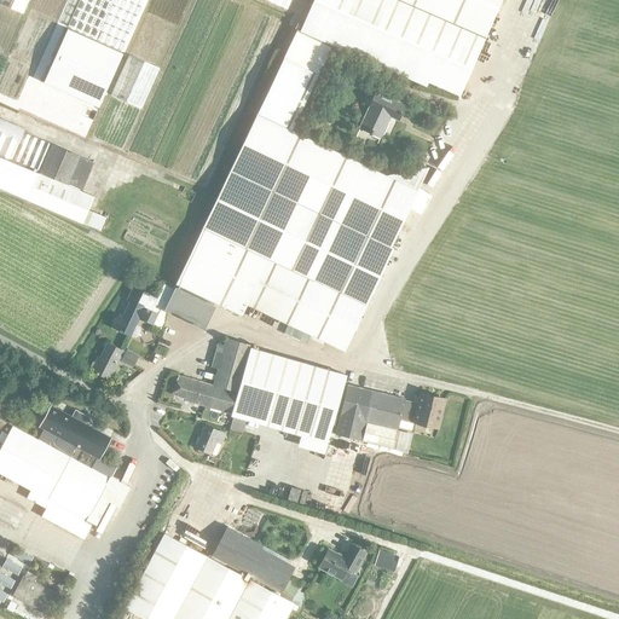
[(0,0),(23,11),(27,0),(0,0)]
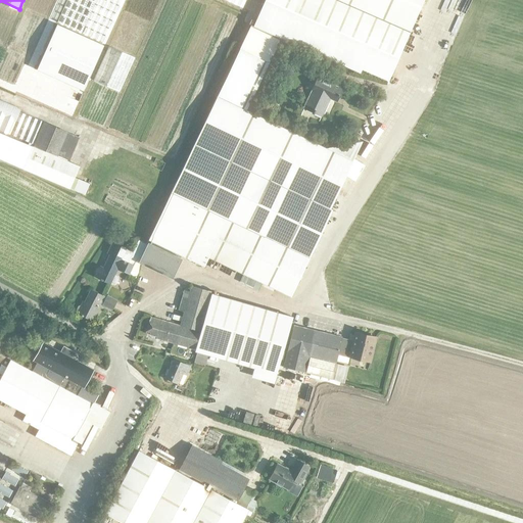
[(124,0),(66,0),(56,22),(105,44),(124,0)]
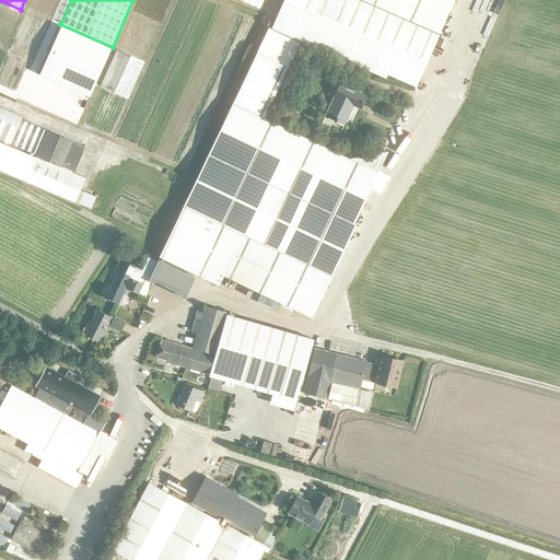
[(282,0),(271,27),(385,78),(387,74),(416,86),(432,47),(453,0),(282,0)]
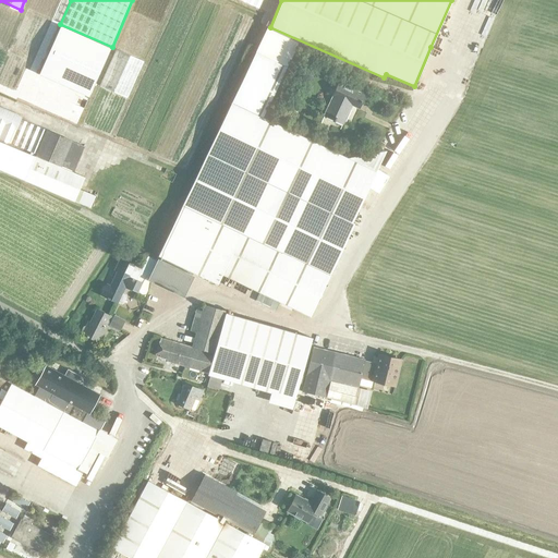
[(27,8),(11,44),(34,53),(49,16),(27,8)]
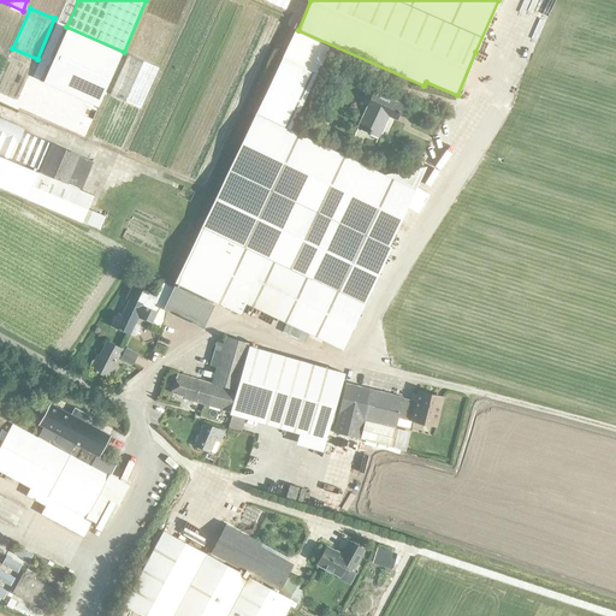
[(98,107),(122,54),(66,29),(42,83),(98,107)]
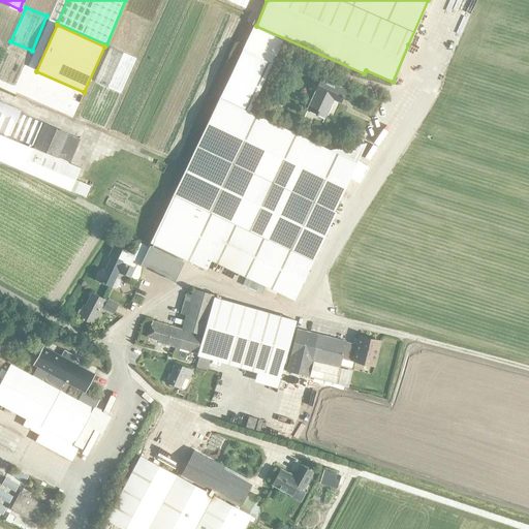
[(133,254),(131,259),(137,261),(141,263),(141,266),(175,282),(184,261),(182,260),(183,258),(208,270),(212,260),(235,272),(231,279),(261,293),(265,286),(294,300),(336,212),(334,211),(366,143),(330,149),(328,148),(256,115),(249,111),(272,63),(282,40),(253,26),(242,49),(148,247),(139,243),(133,254)]
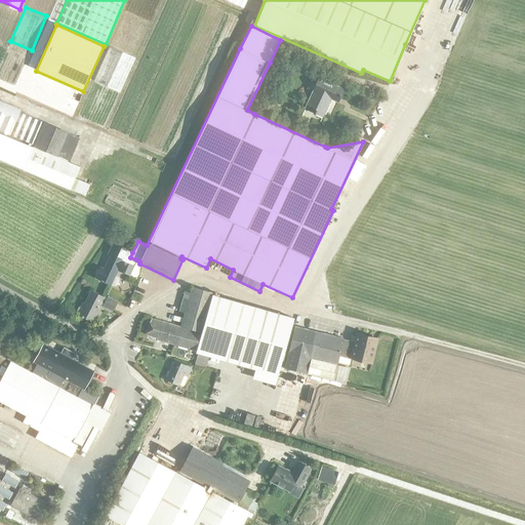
[(320,73),(304,109),(323,117),(331,99),(338,103),(347,84),(320,73)]
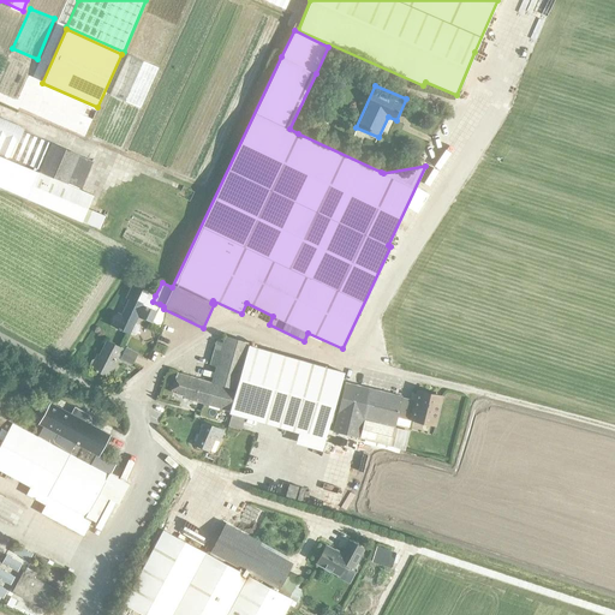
[(0,153),(34,167),(33,169),(81,191),(94,161),(81,156),(81,155),(23,131),(24,129),(0,117),(0,153)]
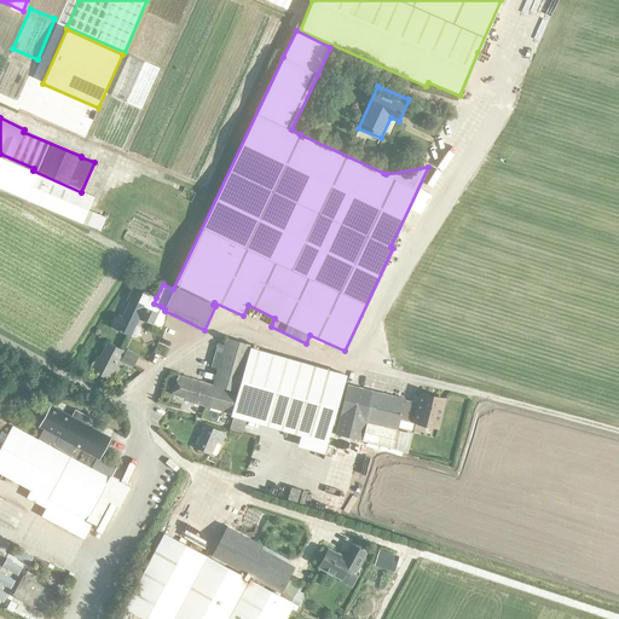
[(0,156),(0,189),(82,224),(94,197),(81,192),(33,171),(0,156)]
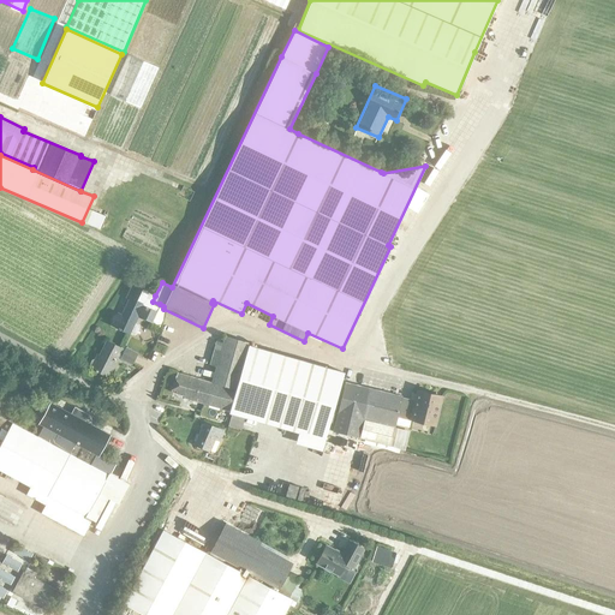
[(113,322),(112,324),(117,327),(115,328),(130,334),(131,334),(133,334),(137,333),(139,328),(138,324),(136,323),(138,317),(145,321),(145,320),(151,322),(160,304),(153,302),(155,296),(132,285),(126,297),(129,299),(121,315),(118,312),(117,316),(114,316),(113,320),(113,322)]
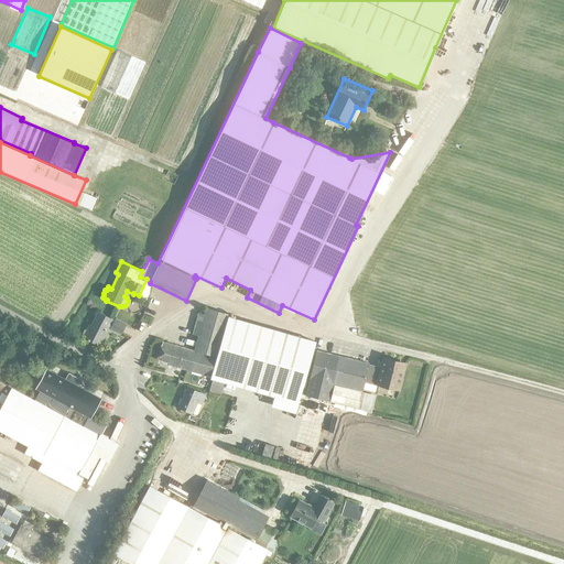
[(161,342),(156,359),(169,364),(169,365),(207,376),(208,376),(214,356),(217,357),(212,376),(263,391),(299,401),(315,342),(280,332),(228,316),(229,314),(206,307),(202,321),(196,320),(192,334),(196,335),(197,336),(194,350),(162,340),(162,342),(161,342)]
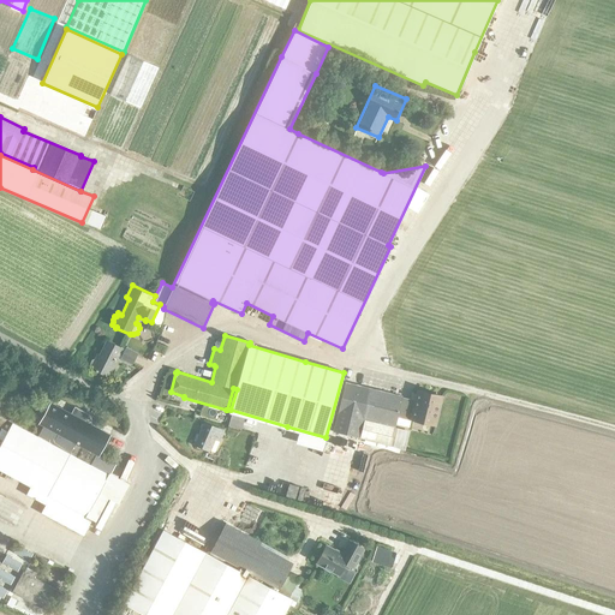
[(91,359),(90,363),(91,365),(90,368),(108,377),(119,358),(132,365),(138,353),(125,346),(124,348),(107,340),(100,354),(99,353),(95,359),(91,359)]
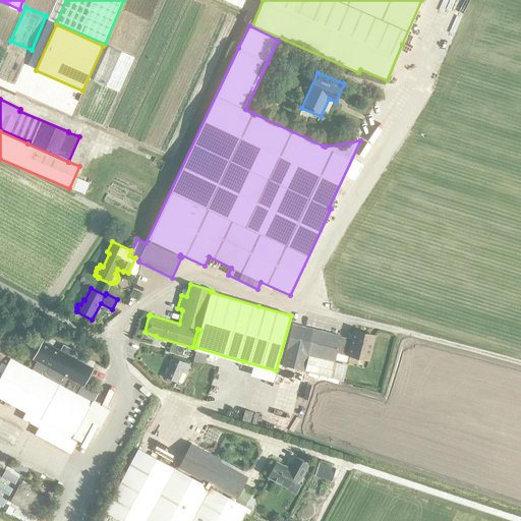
[(346,356),(351,338),(292,324),(283,365),(306,371),(310,354),(335,360),(337,353),(346,356)]
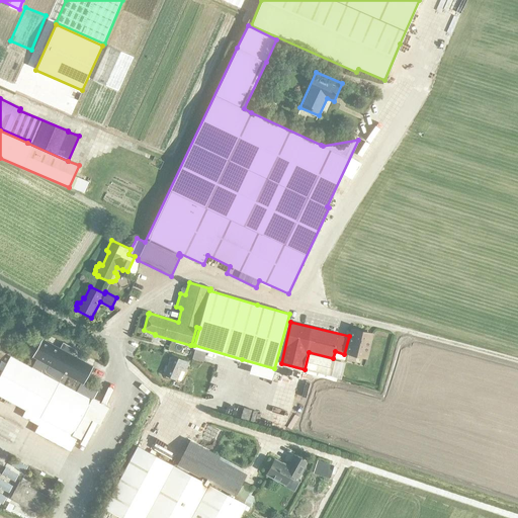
[(349,336),(344,354),(366,359),(373,333),(351,327),(349,336)]
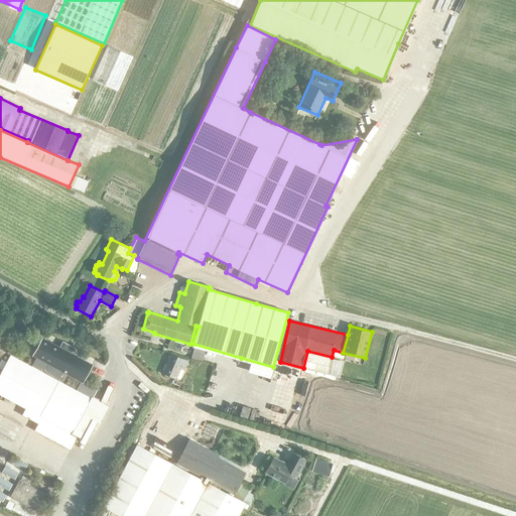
[(0,394),(24,407),(80,437),(99,403),(91,399),(92,398),(77,390),(81,381),(83,382),(92,365),(72,354),(75,348),(62,342),(58,348),(42,339),(33,356),(62,371),(57,380),(10,355),(0,373),(0,394)]
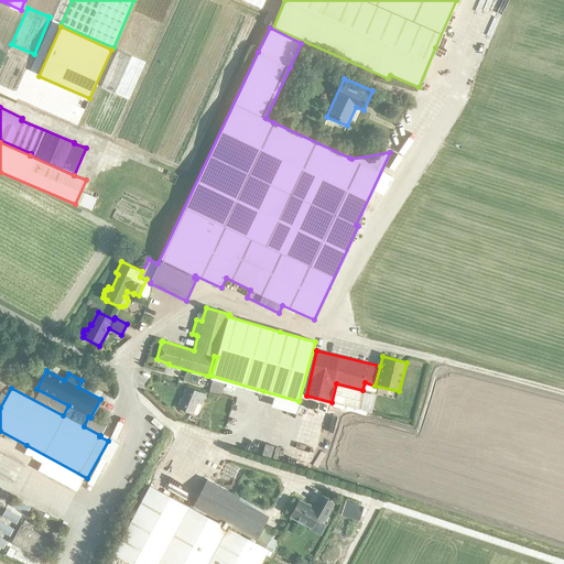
[(336,383),(332,402),(358,409),(362,390),(336,383)]
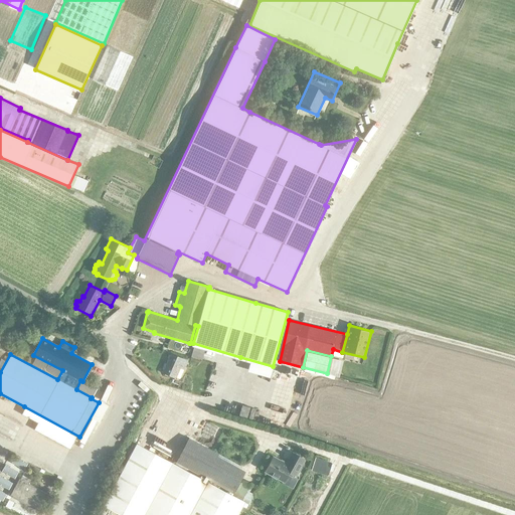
[(162,372),(176,378),(180,368),(184,370),(188,360),(171,353),(162,372)]
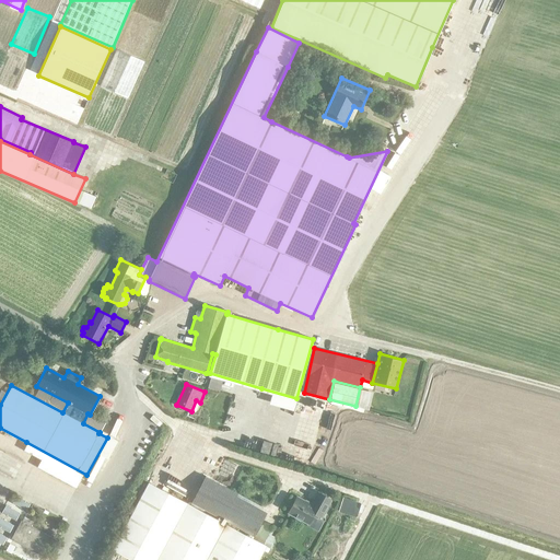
[(149,481),(113,549),(121,555),(131,559),(258,559),(266,547),(267,546),(149,481)]
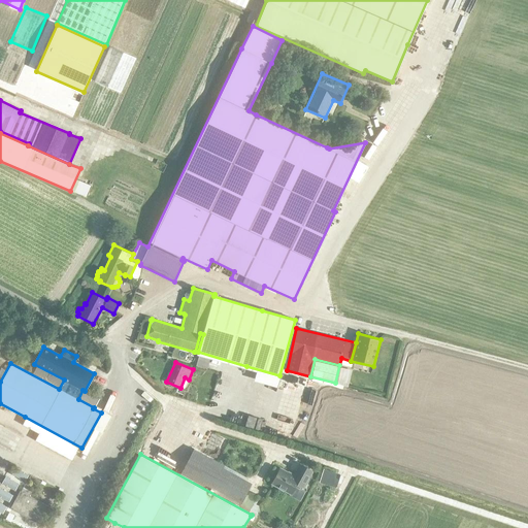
[(314,470),(299,463),(293,474),(279,467),(270,484),(291,495),(296,487),(299,489),(300,487),(303,489),(314,470)]
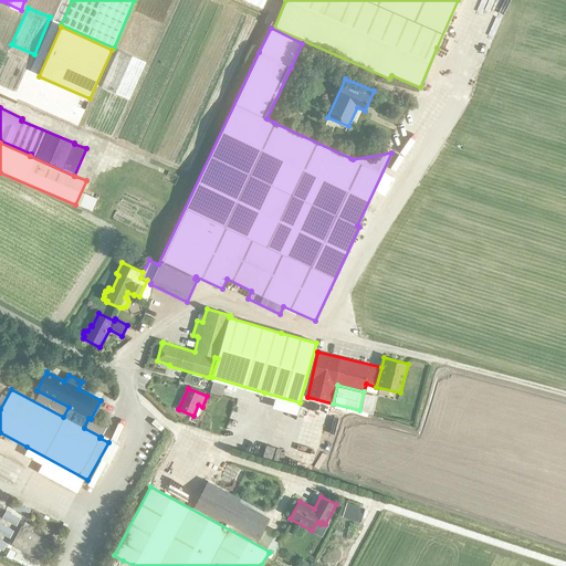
[(29,502),(54,514),(56,510),(31,498),(29,502)]
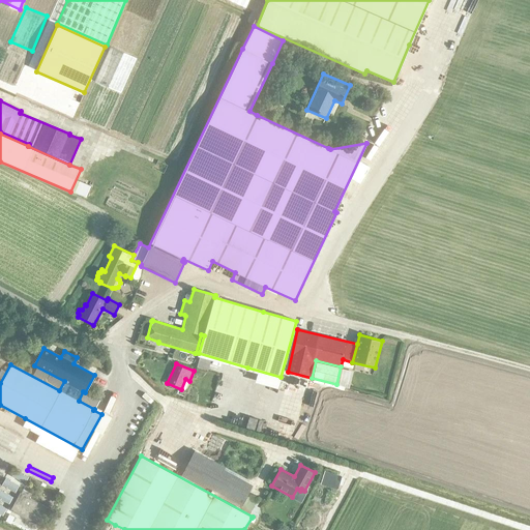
[(29,498),(32,493),(24,489),(21,494),(20,493),(10,510),(39,526),(50,508),(29,498)]
